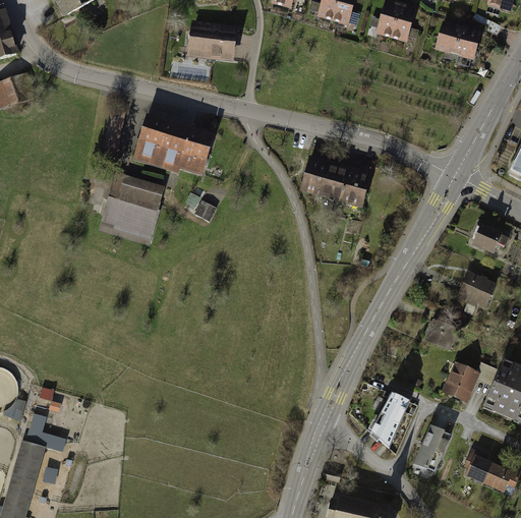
[(53,0),(62,15),(89,0),(53,0)]
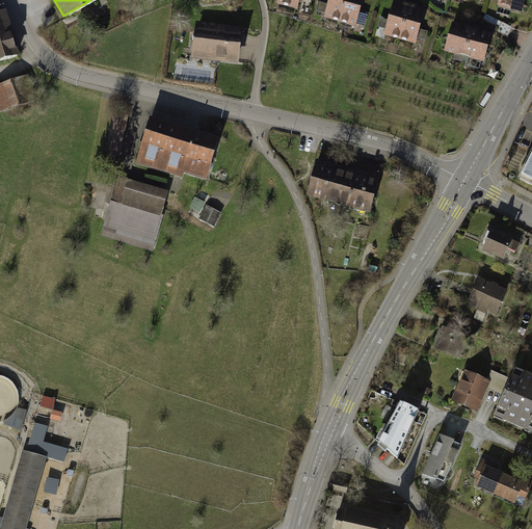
[(328,0),(325,14),(340,18),(344,0),(328,0)]
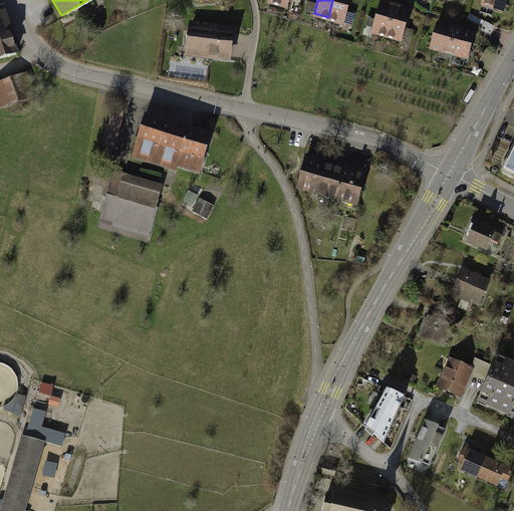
[(332,0),(328,17),(343,21),(348,0),(332,0)]
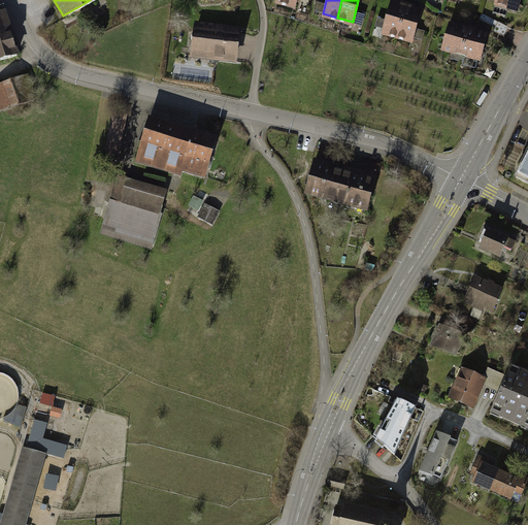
[(383,30),(397,34),(405,3),(400,2),(394,0),(391,0),(383,30)]
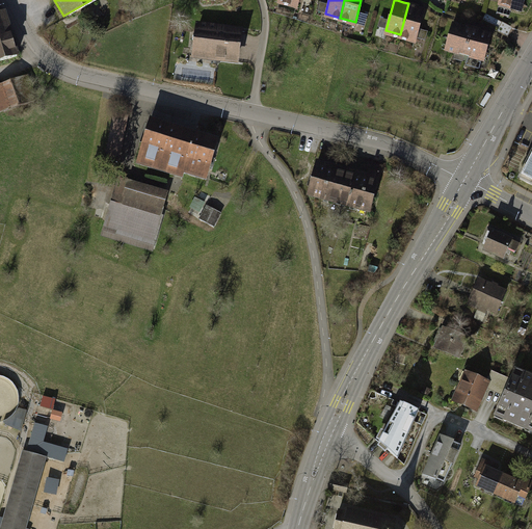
[(415,5),(408,3),(400,34),(415,38),(423,7),(415,5)]
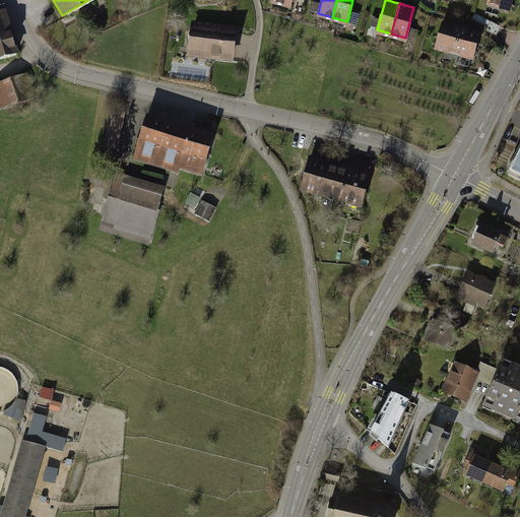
[(0,56),(18,51),(5,6),(0,7),(0,56)]
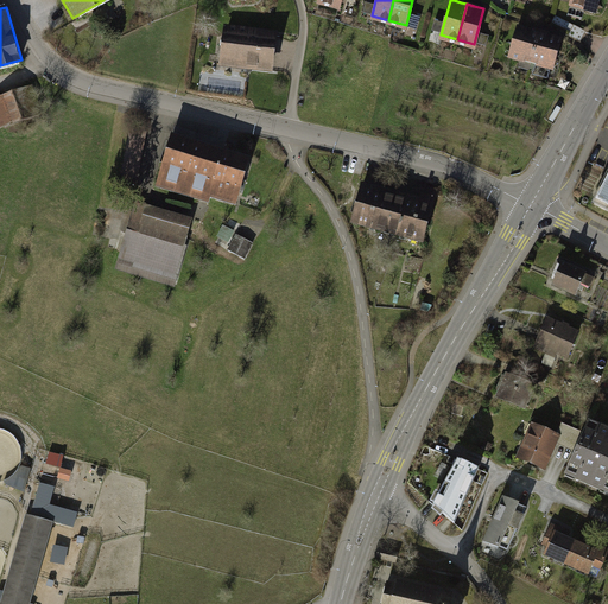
[(277,29),(221,21),(216,63),(271,70),(277,29)]
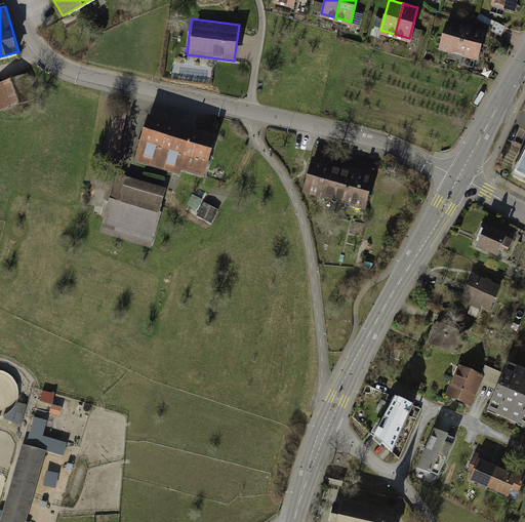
[(439,46),(458,51),(465,27),(458,25),(446,22),(439,46)]
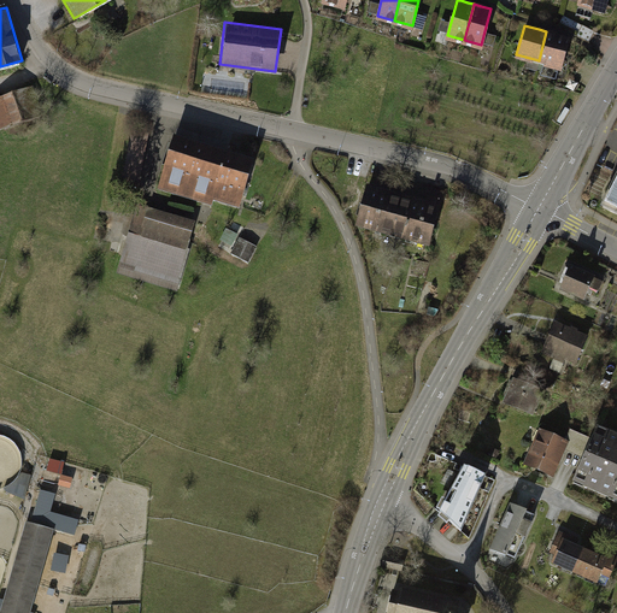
[(554,34),(546,31),(539,60),(560,66),(569,37),(554,34)]
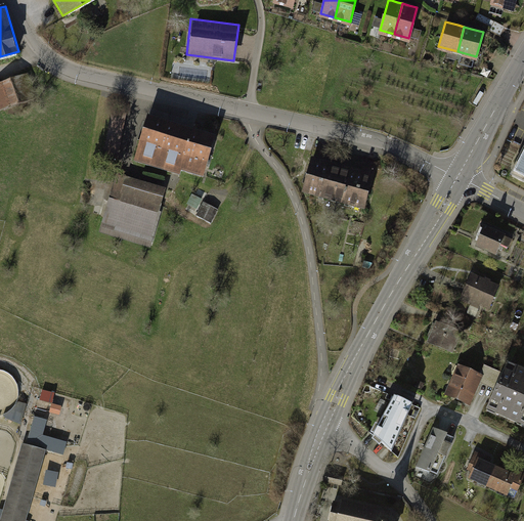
[(29,76),(27,71),(0,80),(0,109),(33,97),(26,77),(29,76)]
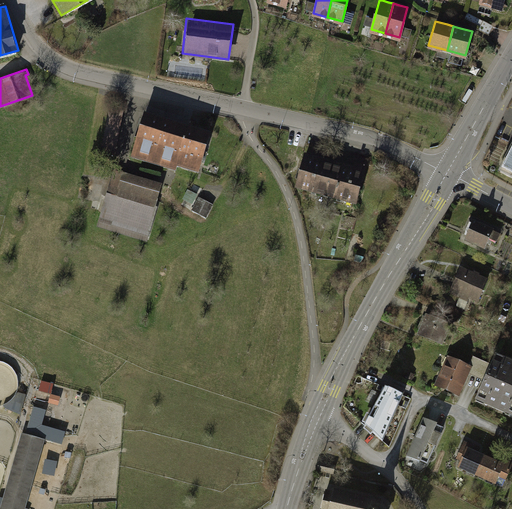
[(471,89),(467,87),(460,97),(464,100),(471,89)]
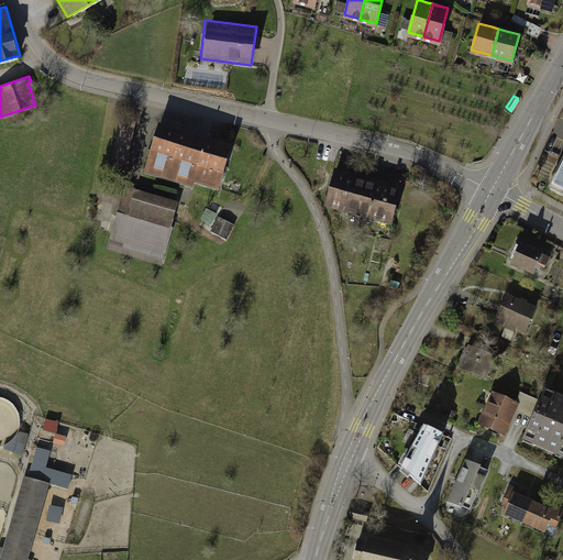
[(232,145),(156,121),(141,172),(191,187),(192,183),(218,190),(232,145)]
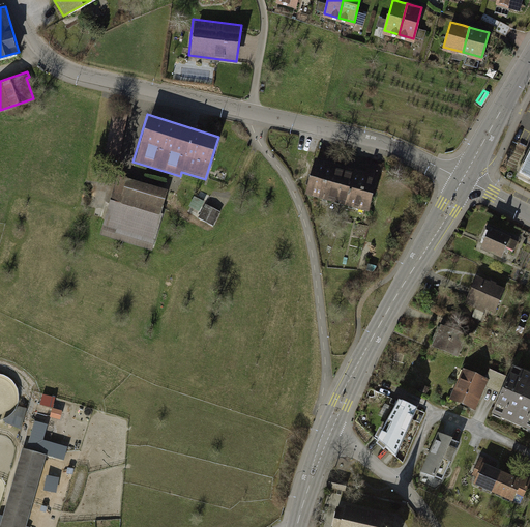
[(529,153),(521,172),(529,177),(529,153)]
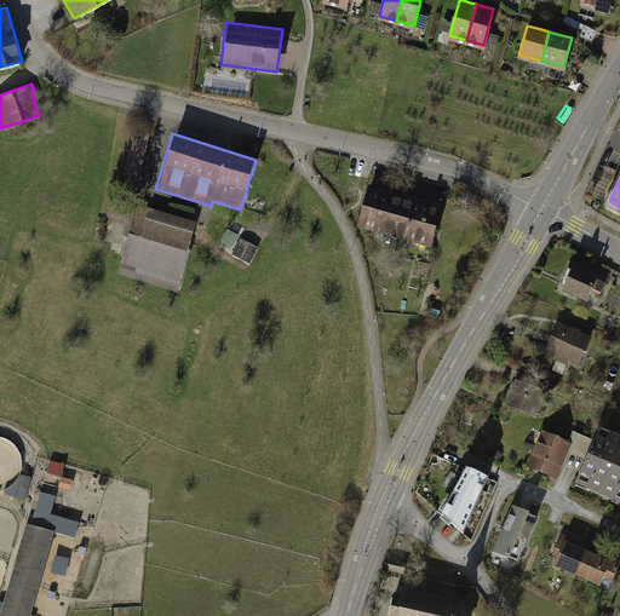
[(429,245),(440,203),(424,200),(368,184),(357,225),(429,245)]
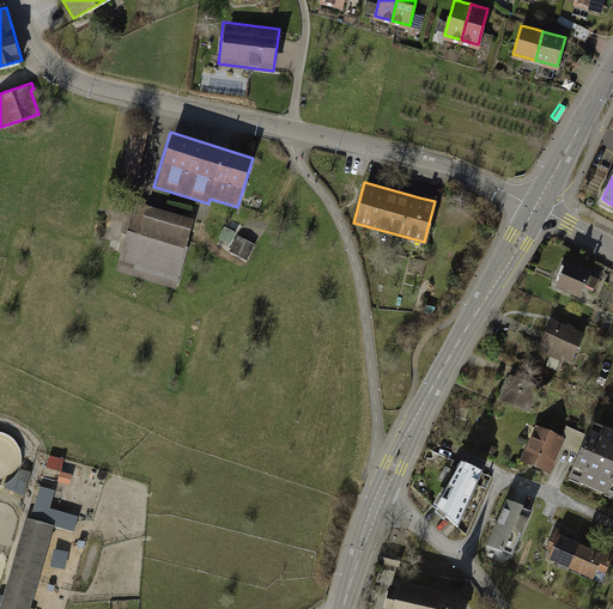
[(424,182),(419,198),(435,201),(437,193),(443,195),(444,190),(438,189),(439,187),(424,182)]
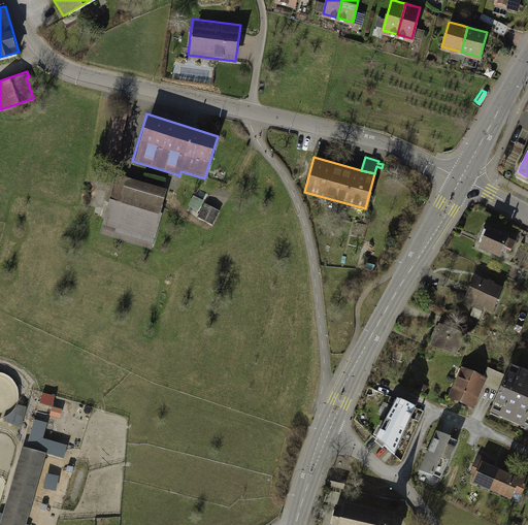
[(128,179),(130,174),(117,171),(112,187),(100,230),(153,245),(162,210),(157,209),(163,189),(128,179)]
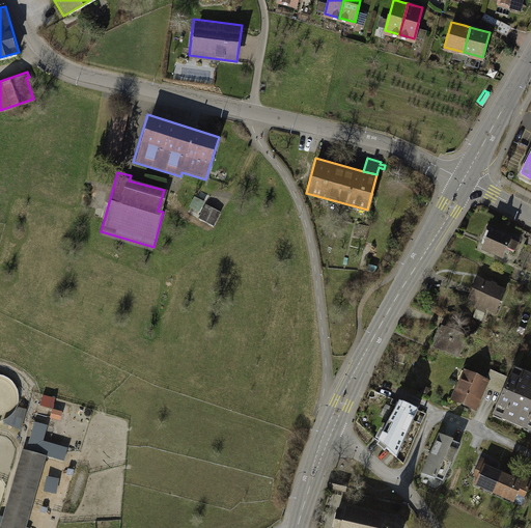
[(220,210),(205,202),(199,215),(214,223),(220,210)]
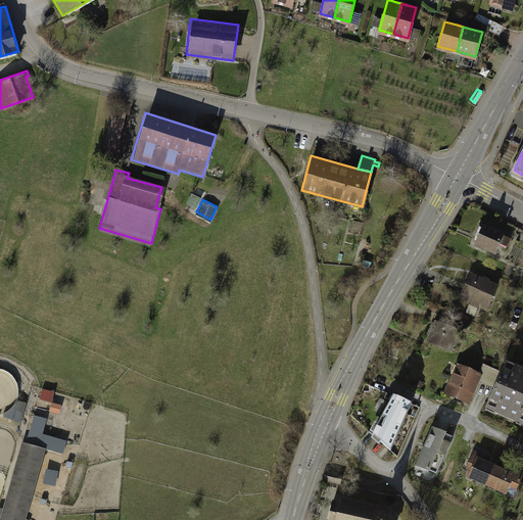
[(482,224),(474,242),(494,251),(498,242),(503,233),(482,224)]
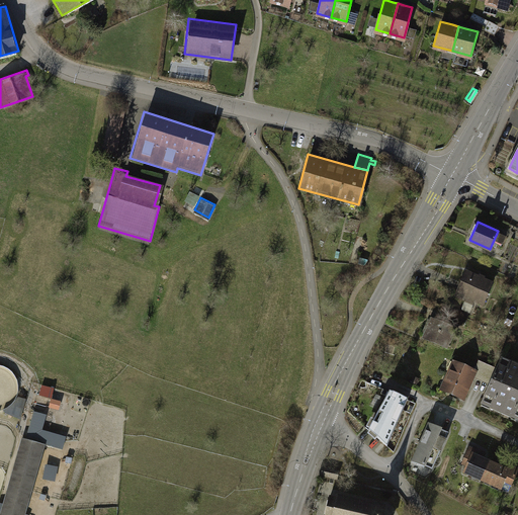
[(505,234),(498,231),(494,240),(500,243),(505,234)]
